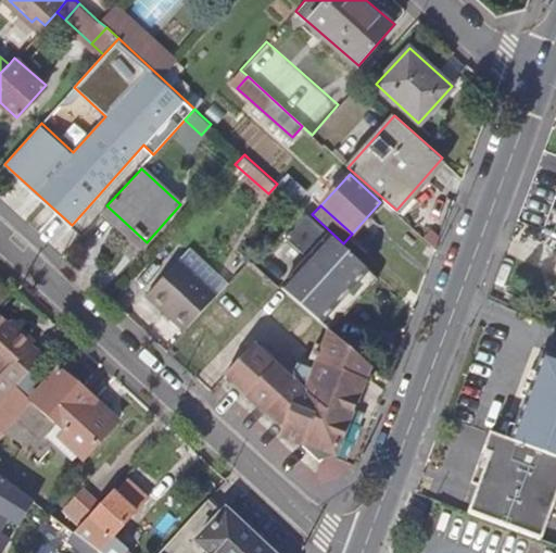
[(377,275),(343,243),(312,214),(306,210),(285,234),(308,255),(298,267),(308,278),(307,283),(342,315),(377,275)]
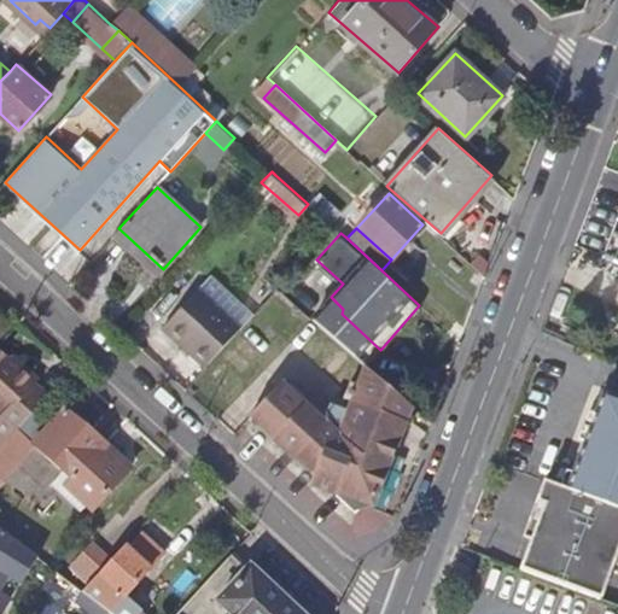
[(199,288),(165,326),(207,362),(240,326),(199,288)]
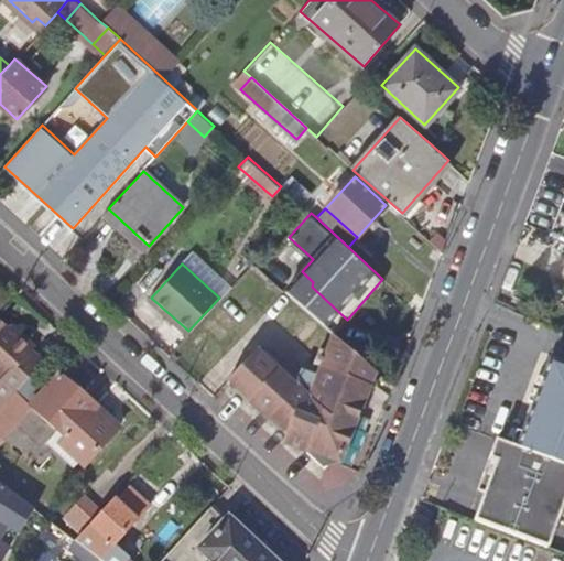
[(335,333),(347,320),(312,287),(313,282),(302,271),(285,289),(335,333)]
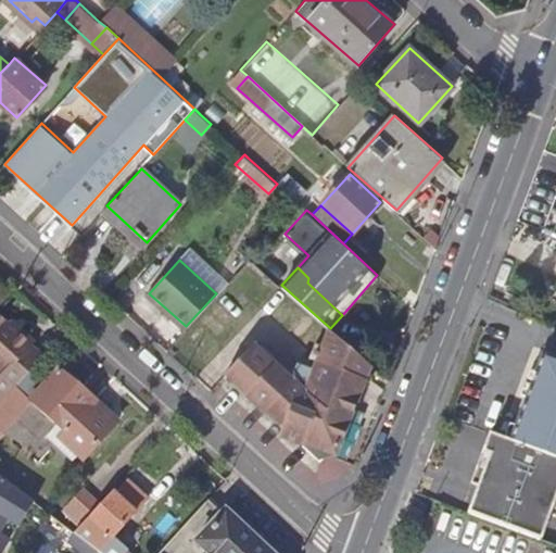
[(0,372),(14,385),(42,354),(33,344),(35,340),(17,324),(14,327),(0,314),(0,372)]
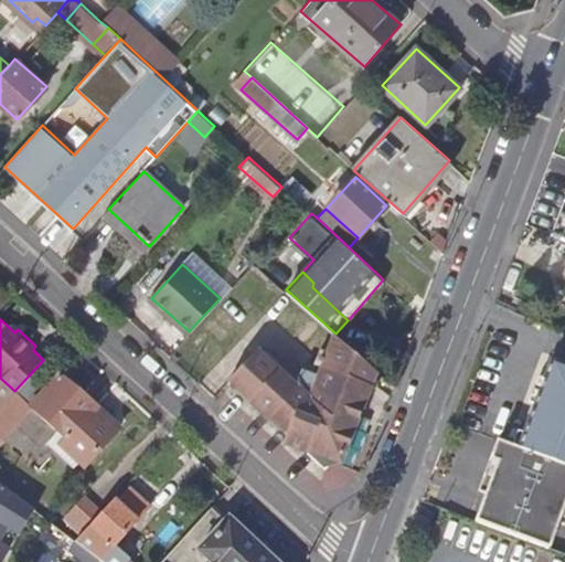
[(332,416),(354,426),(375,369),(340,337),(328,350),(321,367),(318,375),(302,370),(297,384),(332,416)]
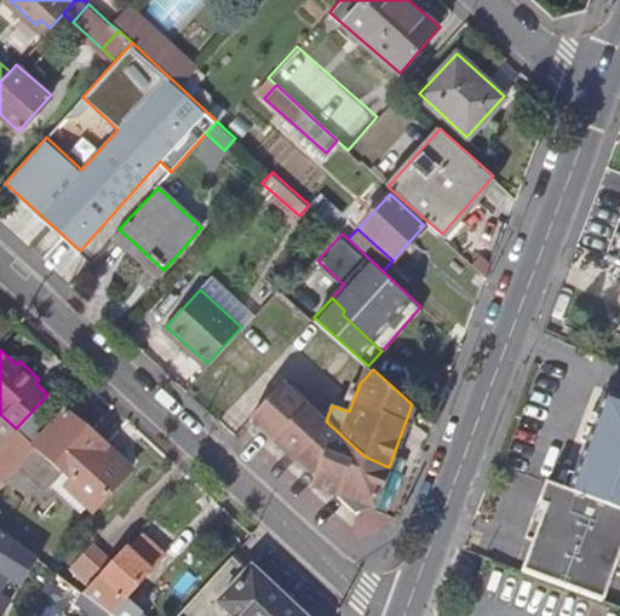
[(344,398),(352,402),(360,384),(351,380),(344,398)]
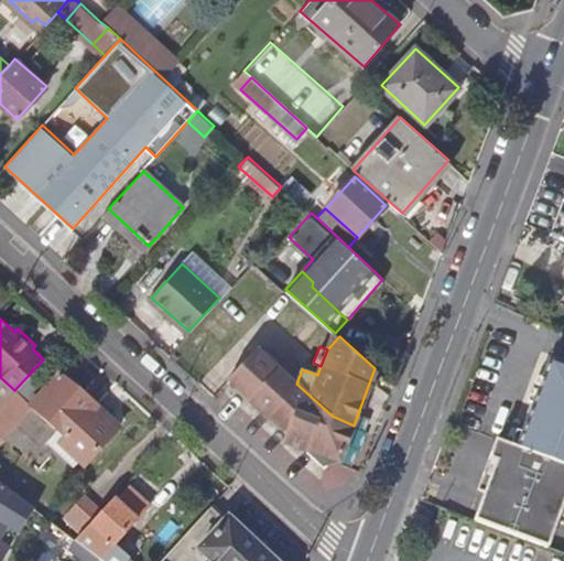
[(340,459),(354,425),(332,416),(296,384),(257,347),(228,378),(323,464),(340,459)]
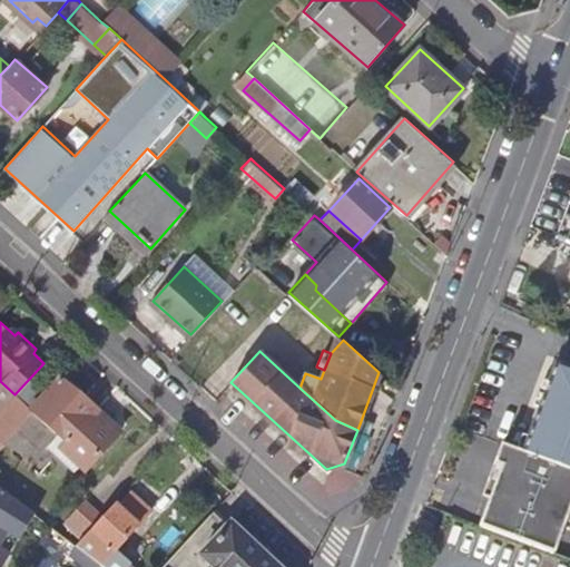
[(521,448),(569,466),(569,365),(553,360),(521,448)]
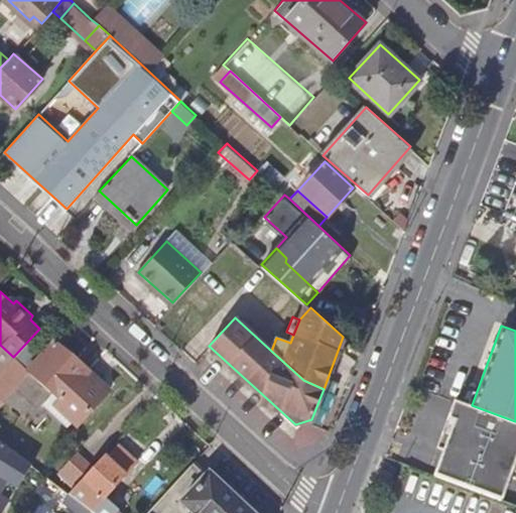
[(53,339),(28,369),(63,399),(57,406),(81,425),(108,392),(87,373),(89,369),(53,339)]
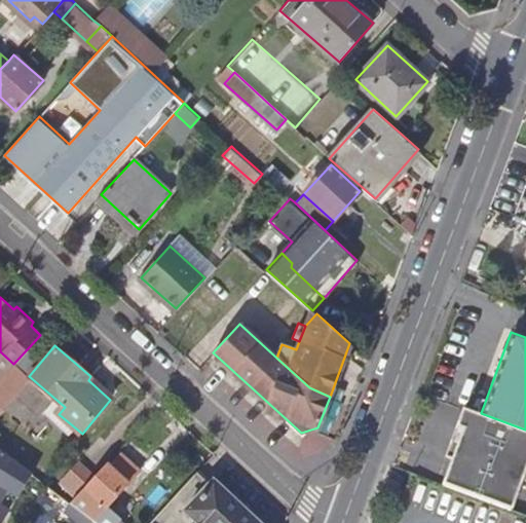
[(0,379),(13,364),(0,351),(0,379)]
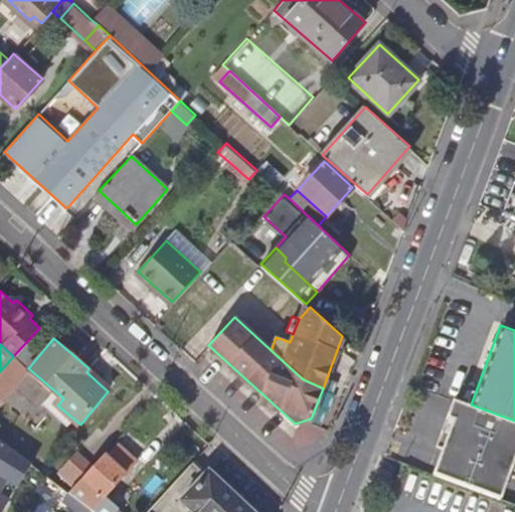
[(0,371),(0,393),(2,395),(27,367),(13,356),(0,371)]
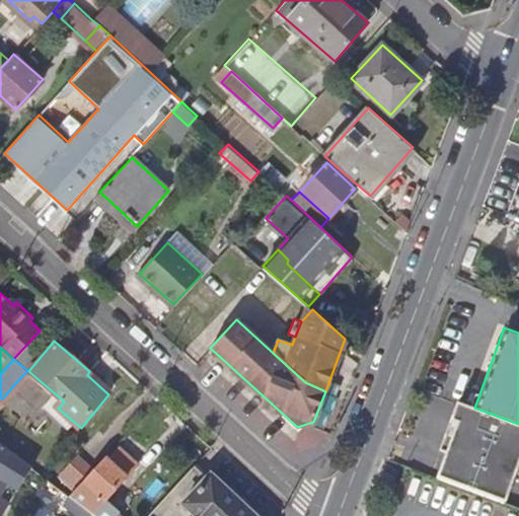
[(518,424),(474,408),(456,400),(440,447),(446,450),(437,475),(504,500),(513,476),(518,477),(518,424)]
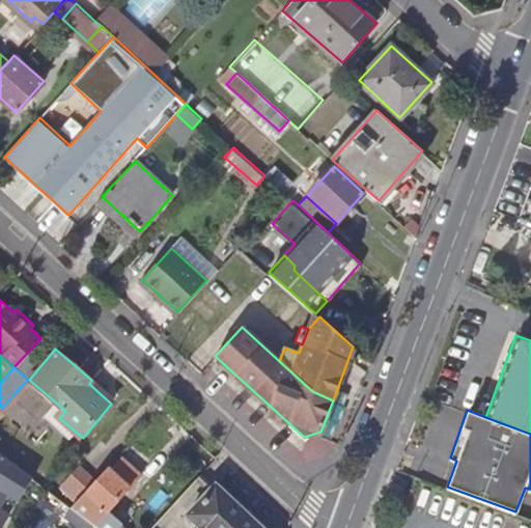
[(32,476),(0,452),(0,527),(10,513),(0,506),(0,503),(7,492),(19,499),(32,476)]
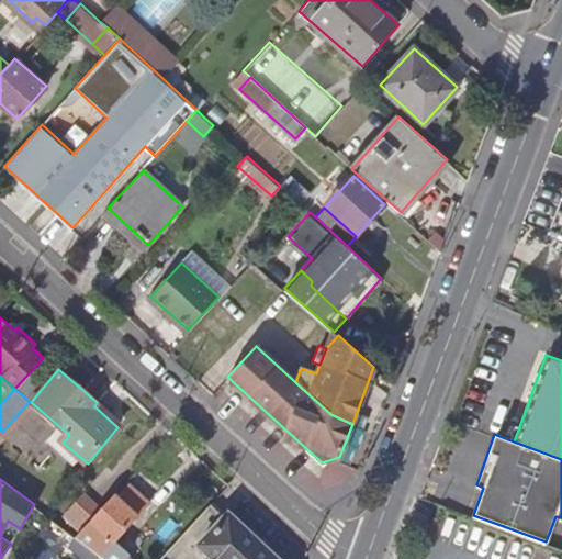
[(107,558),(105,558),(123,558),(128,554),(114,539),(149,501),(128,482),(116,498),(113,494),(100,507),(80,528),(75,535),(107,558)]
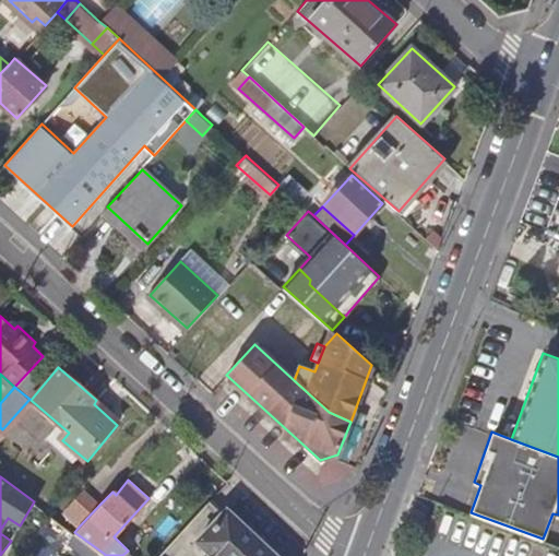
[(63,509),(80,525),(99,505),(82,489),(63,509)]
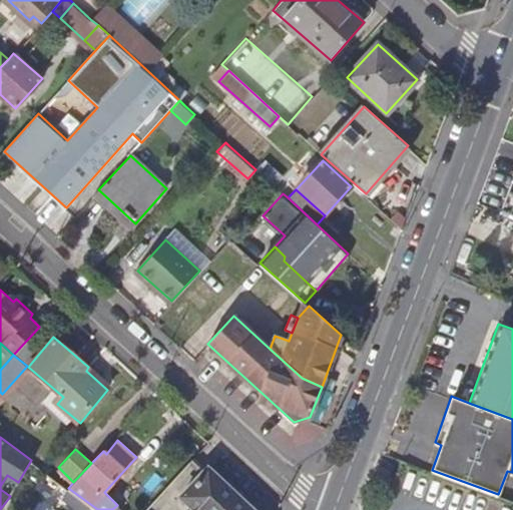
[(247,509),(205,471),(181,497),(195,509),(247,509)]
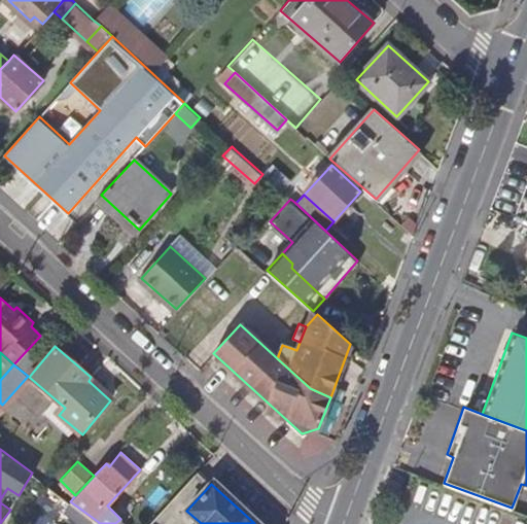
[(66,523),(38,509),(29,523),(66,523)]
